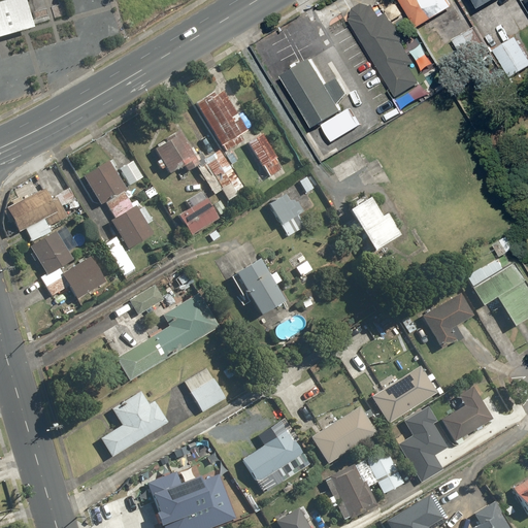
[(24,0),(7,0),(0,2),(0,37),(32,28),(24,0)]
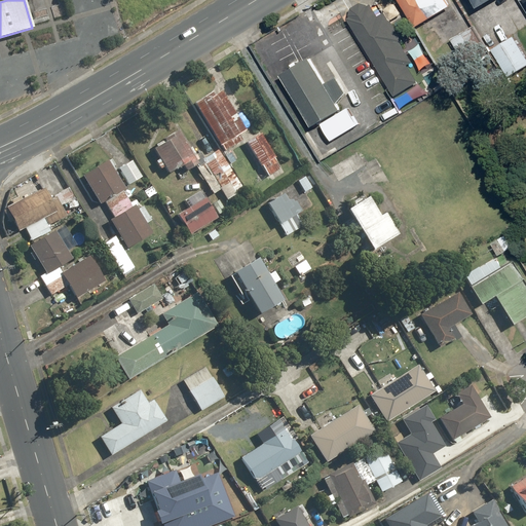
[(353,15),(348,19),(396,97),(420,81),(409,63),(413,61),(400,39),(403,37),(387,12),(381,15),(374,4),(370,6),(366,0),(350,9),(353,15)]
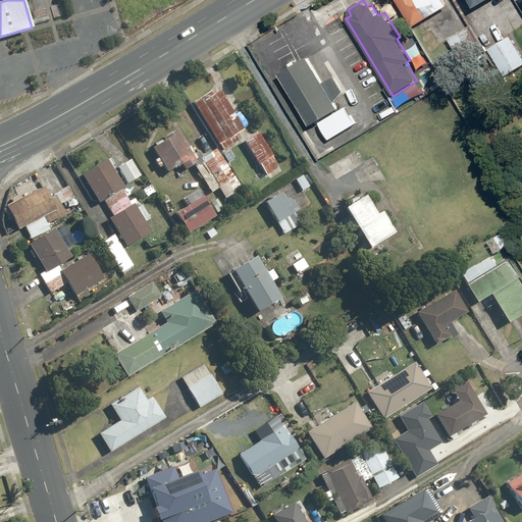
[(450,4),(447,0),(398,0),(415,25),(450,4)]
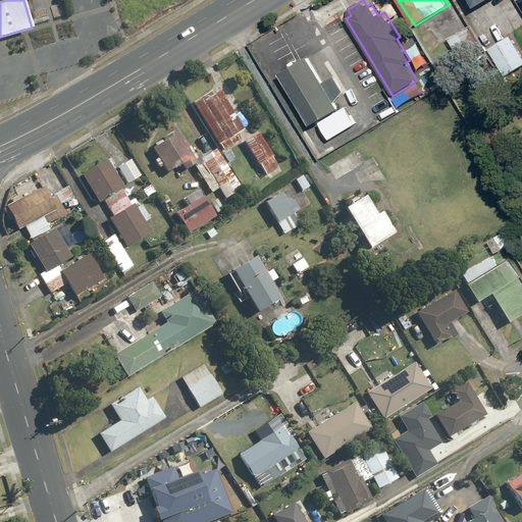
[(470,28),(449,39),(456,52),(477,40),(470,28)]
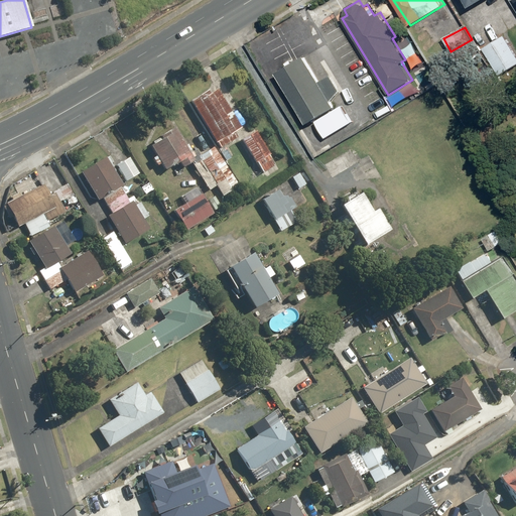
[(484,47),(501,75),(515,65),(515,51),(505,34),(484,47)]
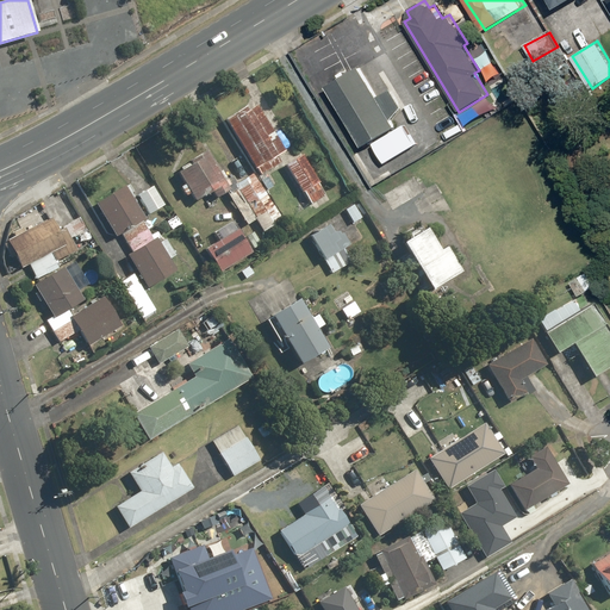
[(398,129),(360,66),(328,85),(366,148),(398,129)]
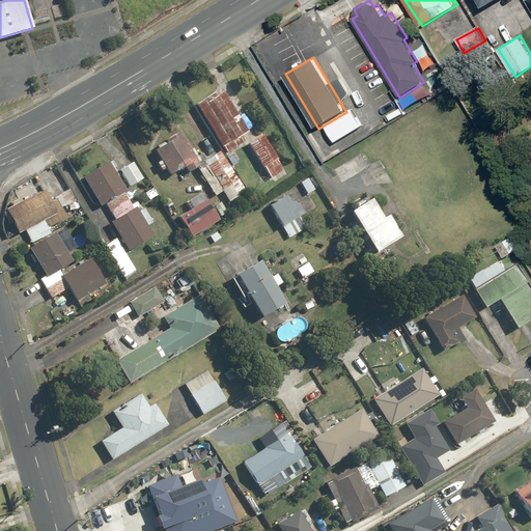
[(224,88),(196,105),(221,147),(223,146),(226,152),(244,142),(240,136),(248,131),(224,88)]
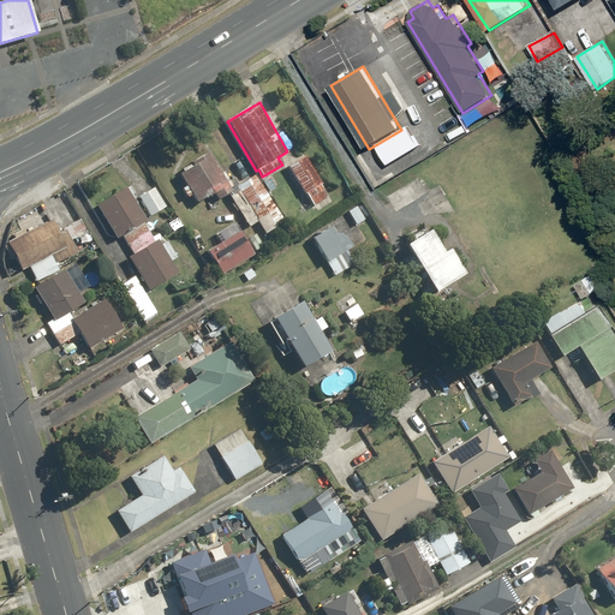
[(208,153),(177,169),(186,185),(181,187),(186,198),(191,196),(196,203),(213,193),(216,199),(231,191),(228,187),(232,185),(224,172),(220,173),(208,153)]
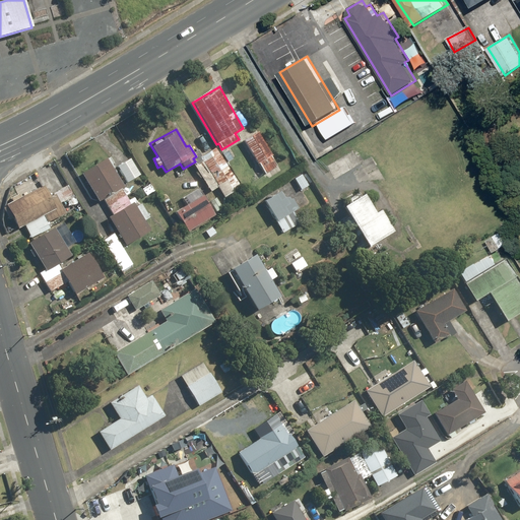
[(258,131),(243,140),(257,164),(258,163),(264,174),(276,167),(270,156),(272,155),(258,131)]
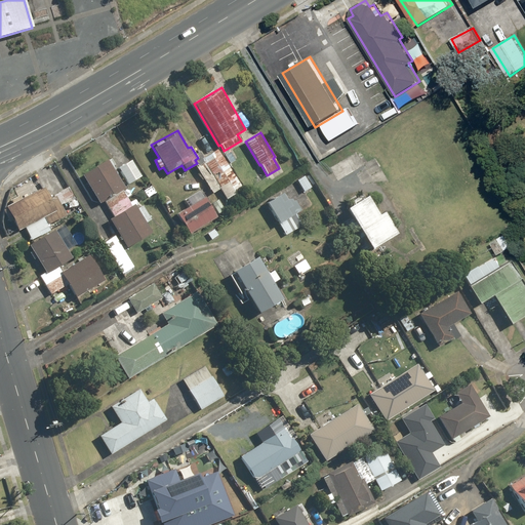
[(229,151),(223,155),(218,148),(209,154),(211,156),(196,166),(212,193),(218,189),(226,199),(243,188),(229,164),(235,160),(229,151)]
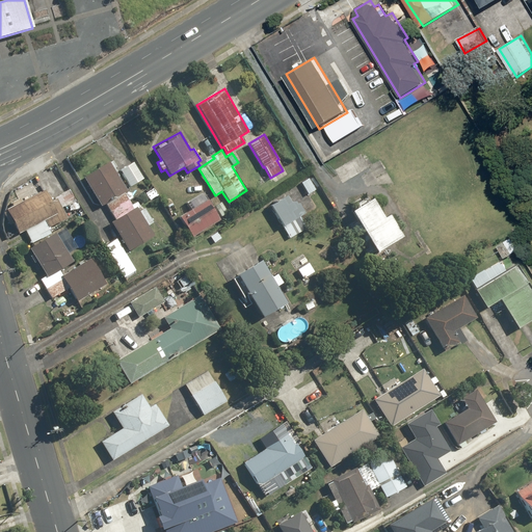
[(132,161),(120,168),(130,186),(142,179),(132,161)]
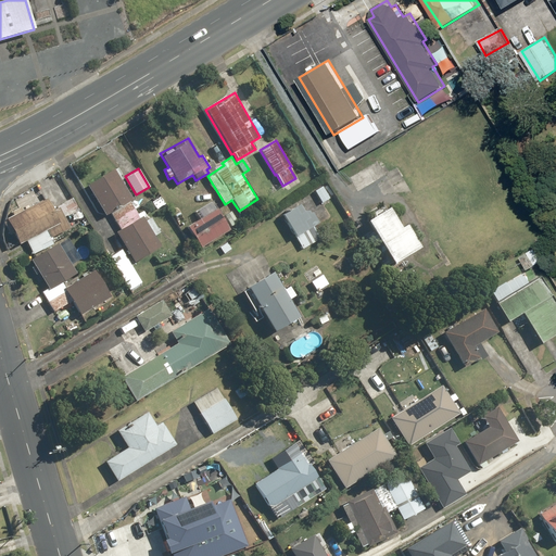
[(114,169),(86,185),(103,215),(131,200),(114,169)]
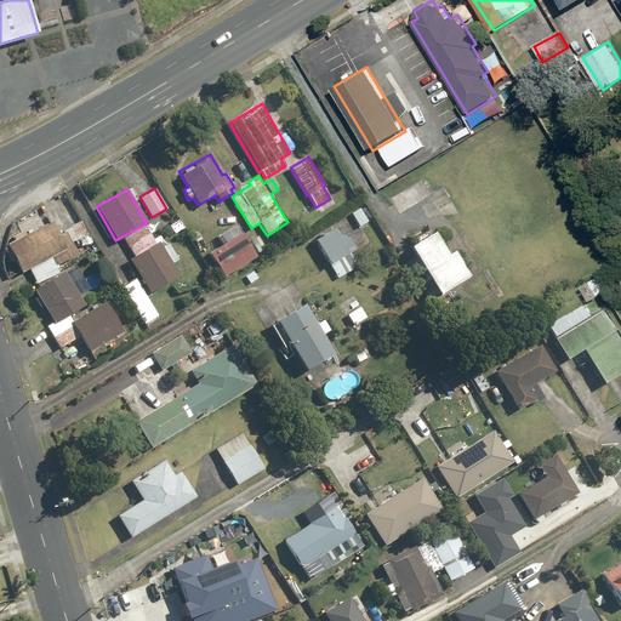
[(360,208),(351,212),(359,227),(369,222),(360,208)]
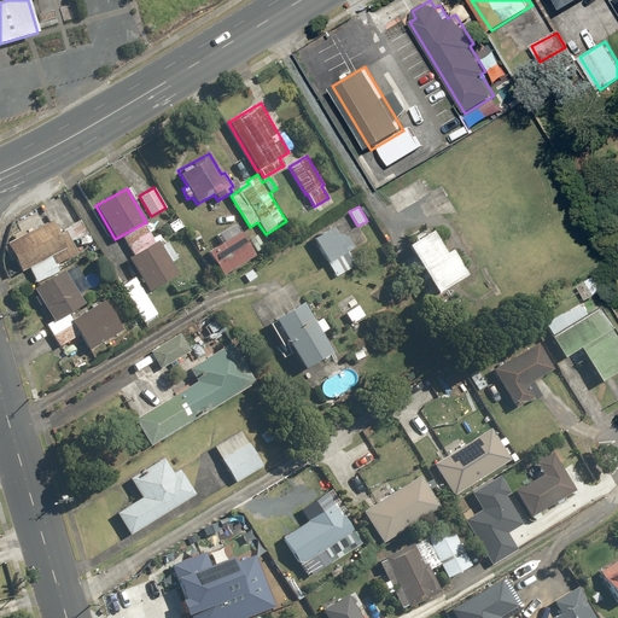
[(52,220),(6,243),(21,272),(28,268),(35,283),(58,270),(56,264),(76,254),(71,242),(87,233),(80,220),(58,232),(52,220)]
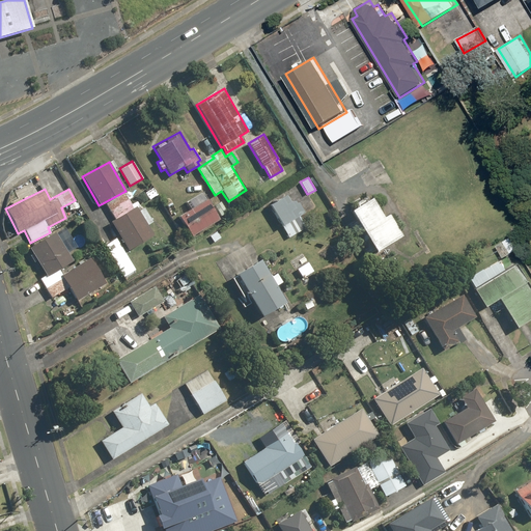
[(202,191),(186,201),(190,208),(177,216),(191,236),(228,213),(220,200),(212,205),(202,191)]
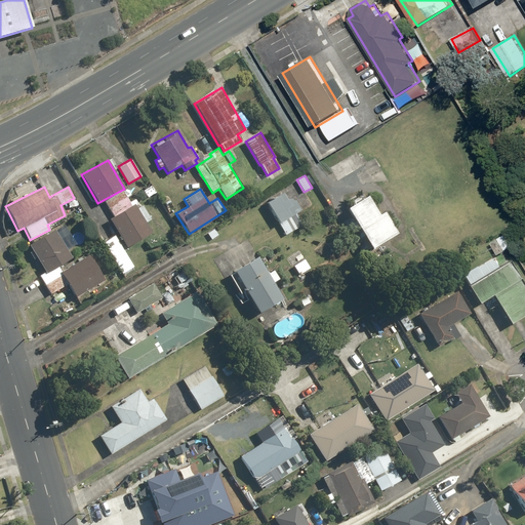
[(279,194),(265,202),(285,235),(301,225),(295,215),(292,217),(287,209),(292,206),(287,198),(283,201),(279,194)]
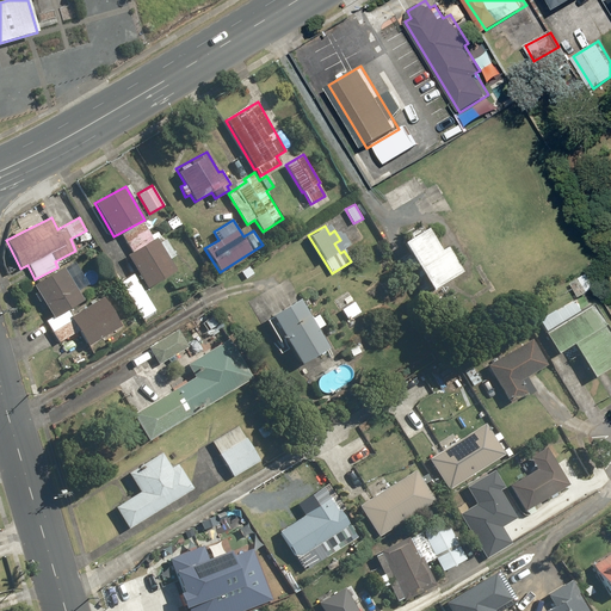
[(424,227),(401,241),(431,289),(458,271),(443,248),(439,251),(424,227)]
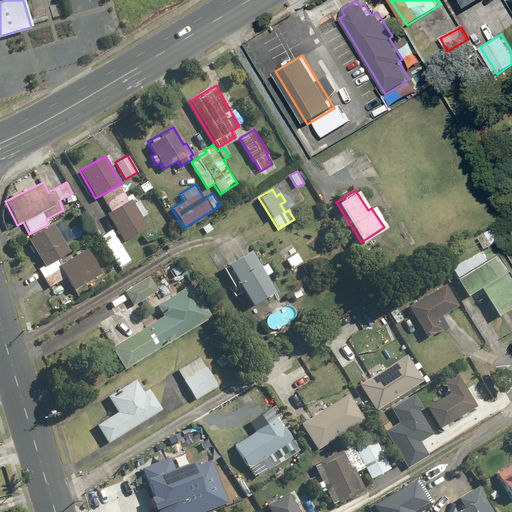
[(127,201),(106,213),(122,242),(148,227),(142,217),(147,214),(140,201),(135,204),(133,201),(136,199),(133,194),(125,199),(127,201)]
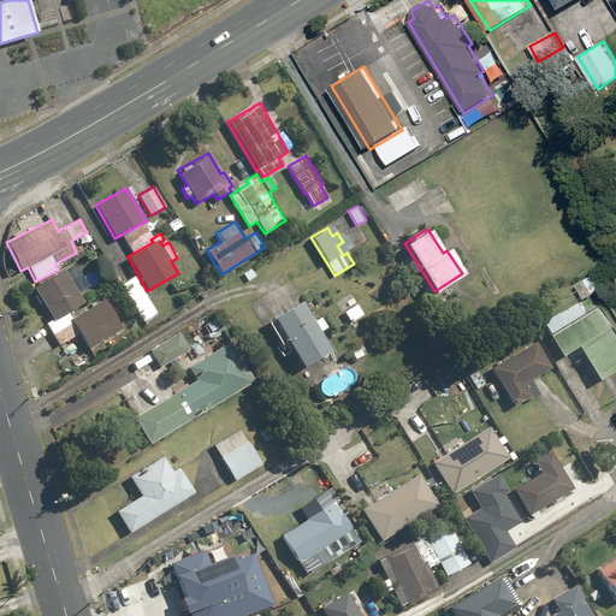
[(73,261),(31,288),(51,319),(46,323),(59,345),(78,333),(88,349),(123,327),(106,298),(88,309),(78,295),(90,288),(73,261)]
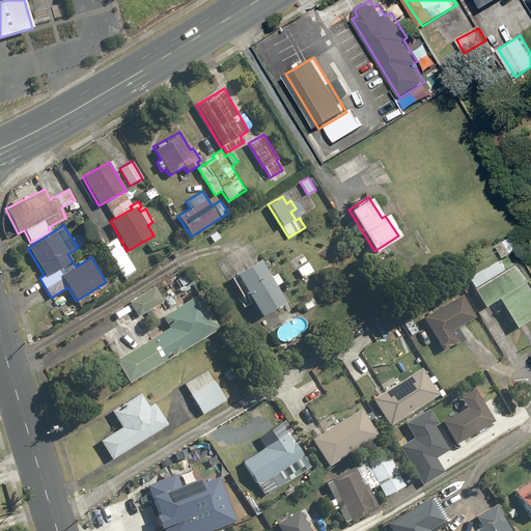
[(510,235),(497,244),(505,258),(519,249),(510,235)]
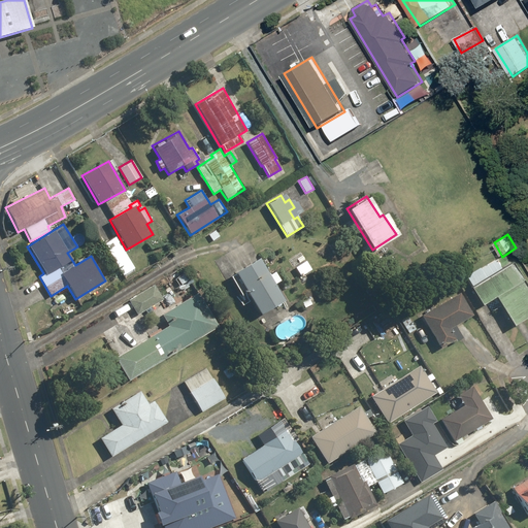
[(114,236),(104,242),(123,274),(133,268),(114,236)]
